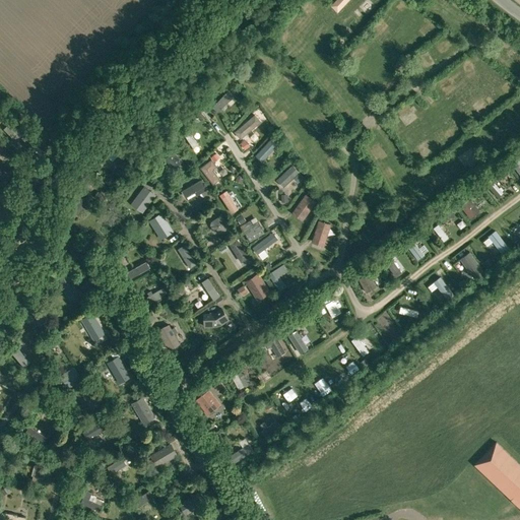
[(336,0),(331,6),(338,13),(349,0),(336,0)]
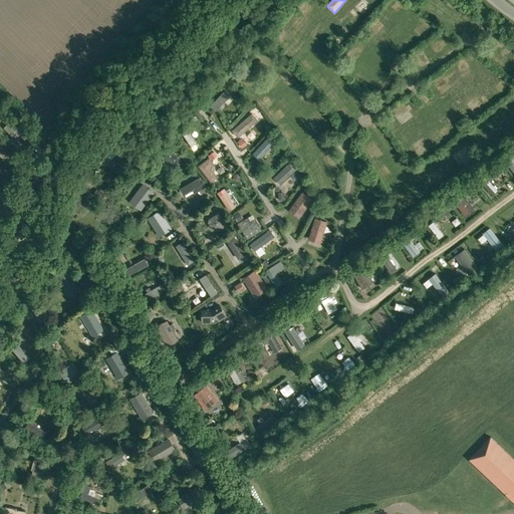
[(311,17),(317,10),(308,2),(302,9),(311,17)]
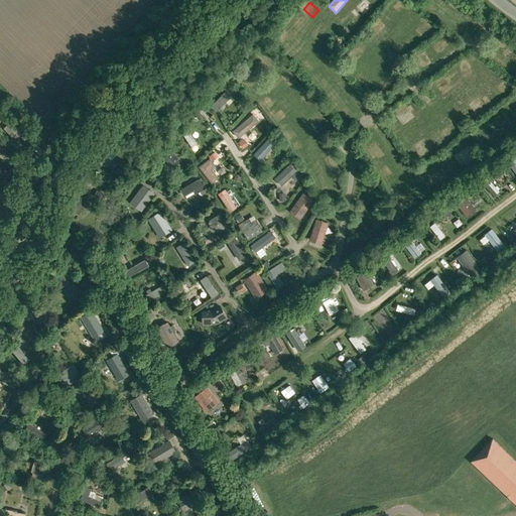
[(459,16),(464,6),(458,3),(453,13),(459,16)]
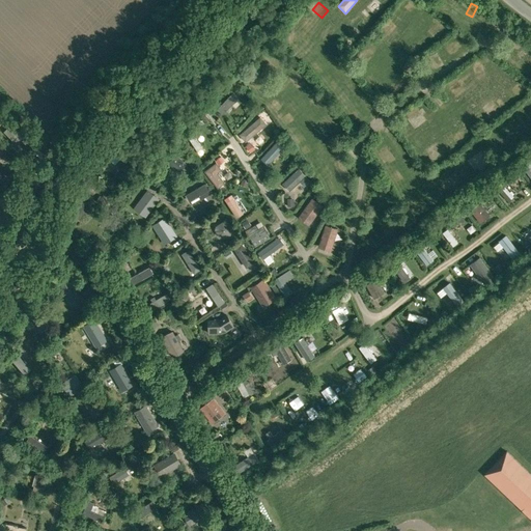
[(385,32),(397,37),(401,27),(389,22),(385,32)]
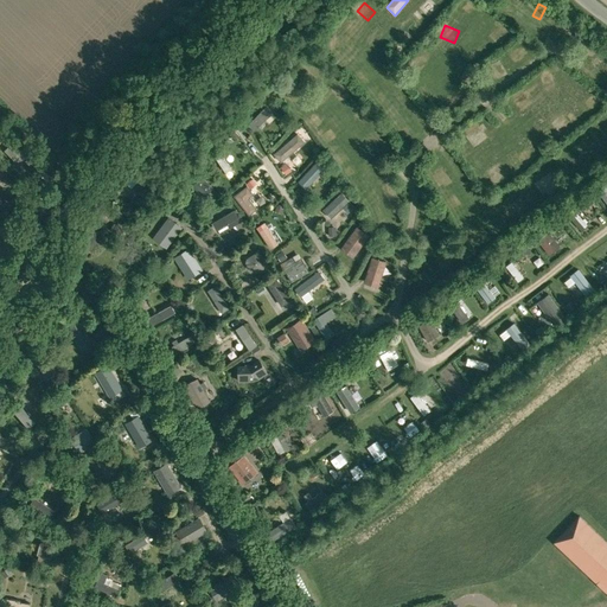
[(347,36),(338,45),(347,56),(357,46),(347,36)]
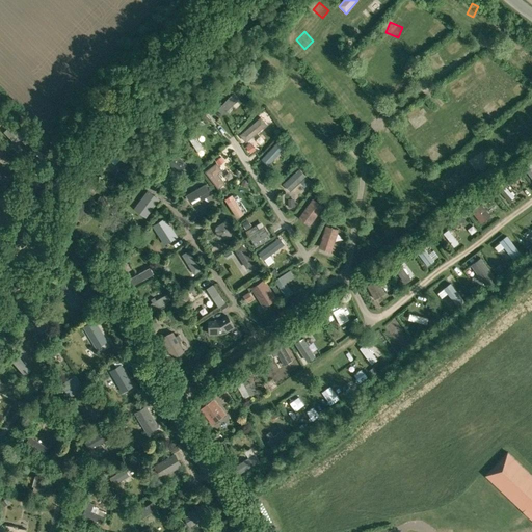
[(513,41),(522,48),(528,41),(521,33),(513,41)]
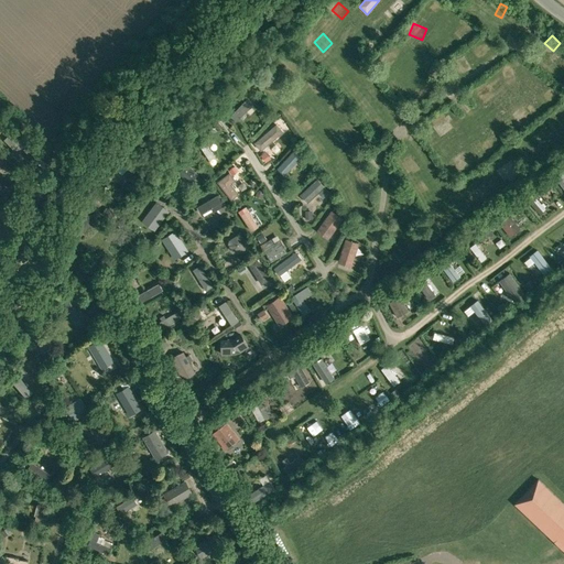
[(481,47),(490,55),(498,46),(489,39),(481,47)]
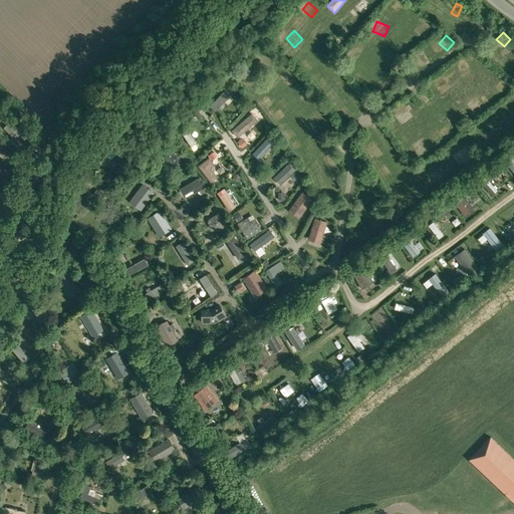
[(359,43),(353,50),(364,59),(370,51),(359,43)]
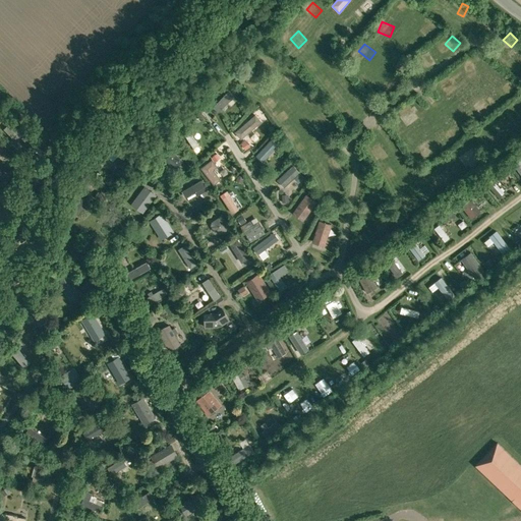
[(470,78),(479,70),(470,61),(462,69),(470,78)]
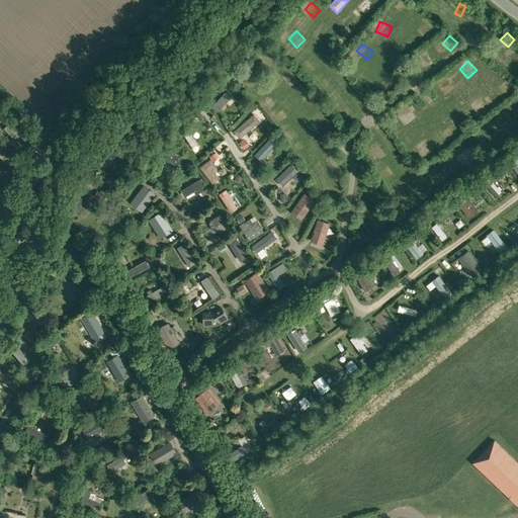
[(446,78),(438,85),(446,94),(454,86),(446,78)]
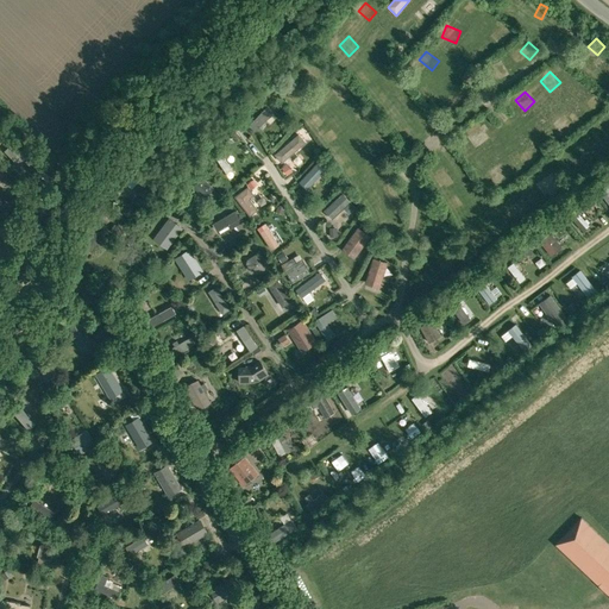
[(267,107),(250,125),(255,131),(272,113),(267,107)]
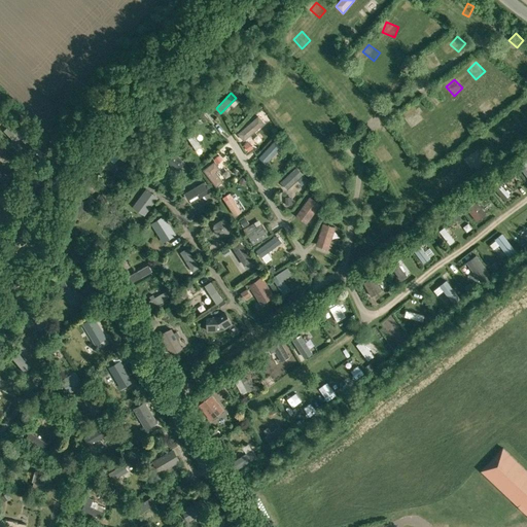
[(408,113),(415,127),(424,120),(417,108),(408,113)]
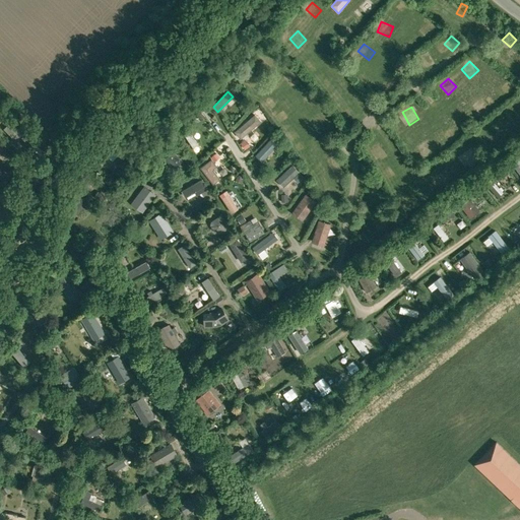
[(347,108),(344,113),(352,119),(356,113),(347,108)]
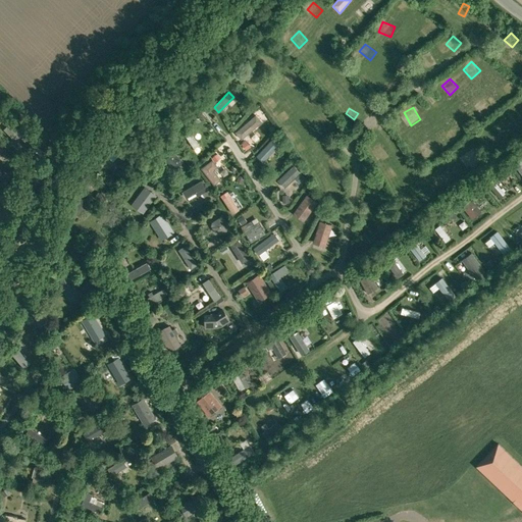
[(262,122),(256,115),(236,133),(242,140),(262,122)]
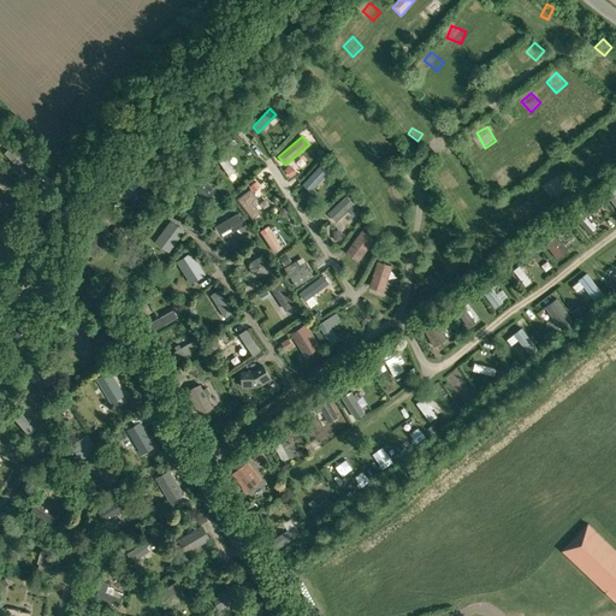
[(18,169),(24,163),(27,160),(12,144),(4,153),(18,169)]
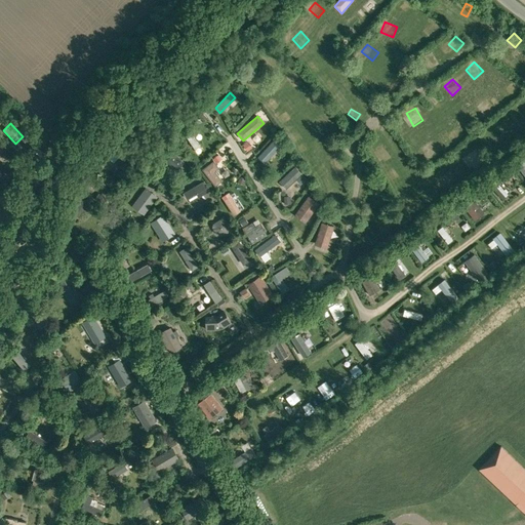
[(194,131),(188,134),(197,150),(203,146),(194,131)]
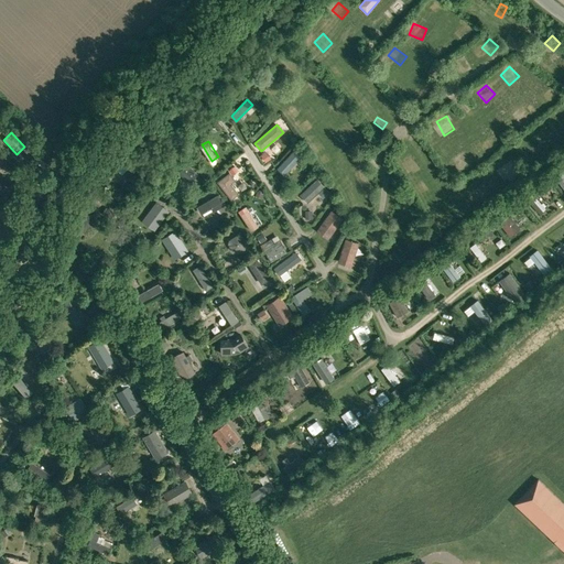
[(36,154),(26,144),(24,147),(22,149),(32,159),(36,154)]
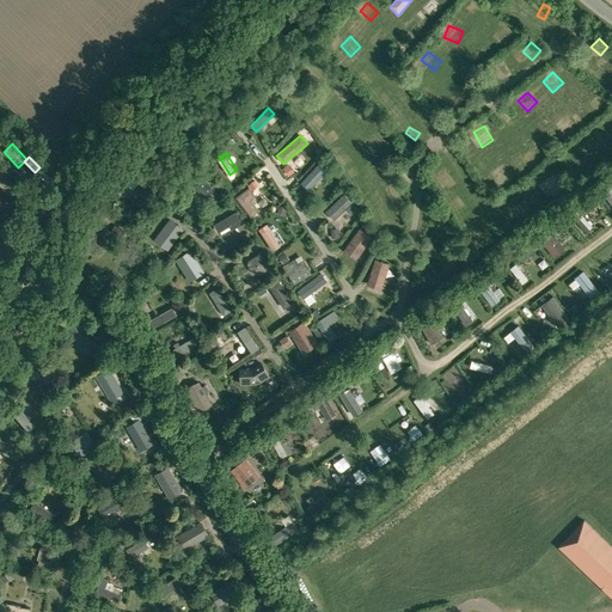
[(331,163),(326,158),(320,164),(325,167),(331,163)]
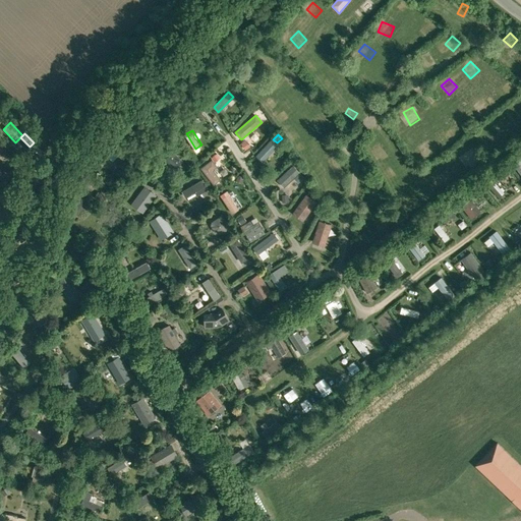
[(278,147),(271,139),(256,156),(264,162),(278,147)]
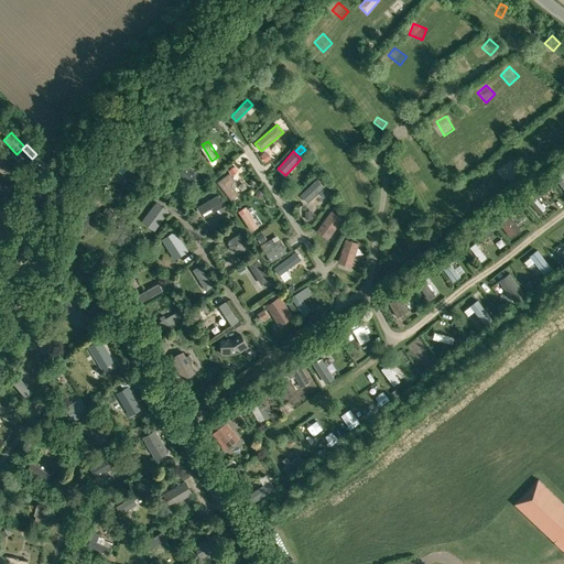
[(261,155),(266,162),(270,159),(266,152),(261,155)]
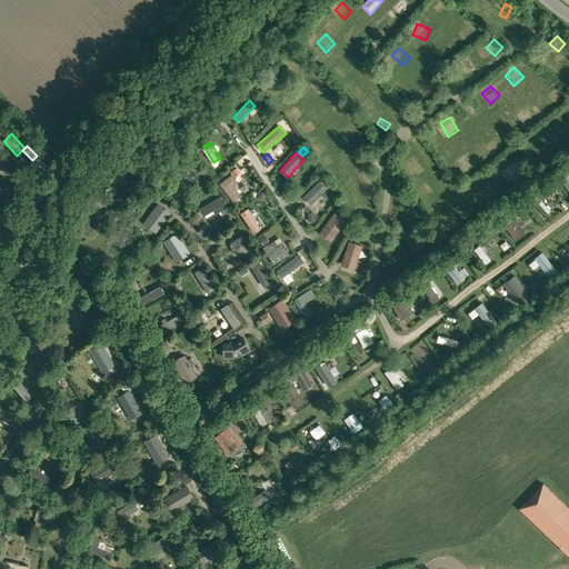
[(111,180),(129,162),(122,156),(106,175),(111,180)]
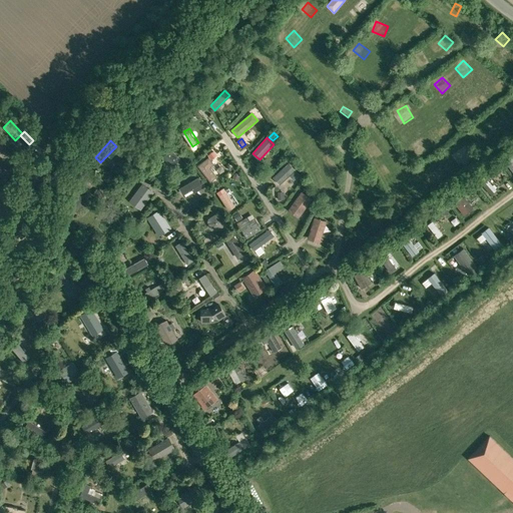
[(368,149),(374,161),(383,156),(377,144),(368,149)]
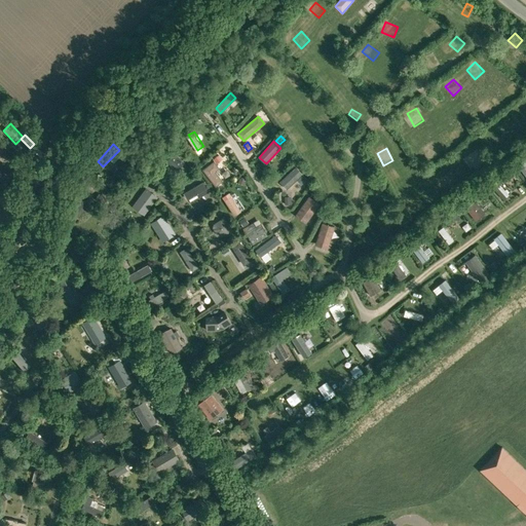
[(480,152),(471,156),(477,168),(486,164),(480,152)]
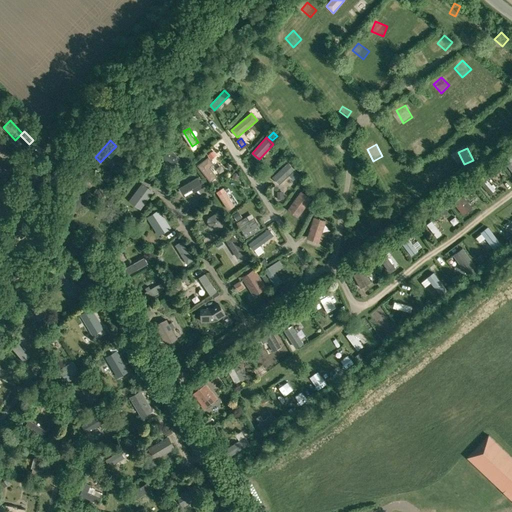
[(161,157),(171,167),(180,158),(170,149),(161,157)]
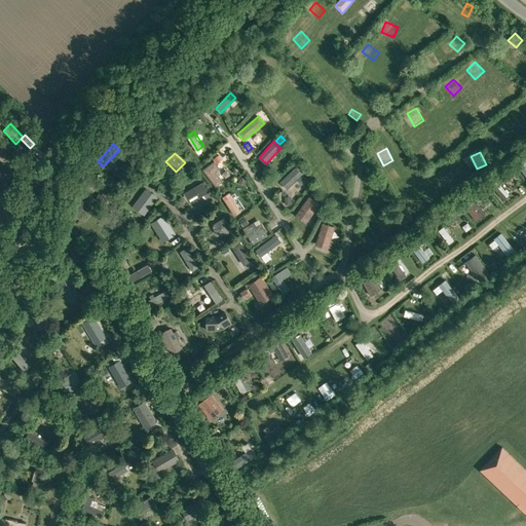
[(214,158),(217,162),(222,159),(218,154),(214,158)]
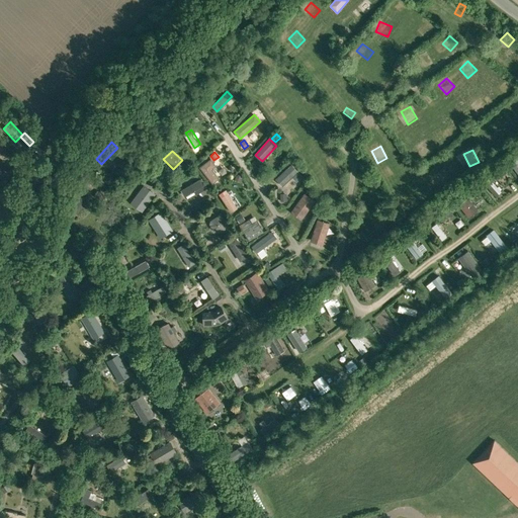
[(517,172),(517,161),(515,157),(509,161),(517,172)]
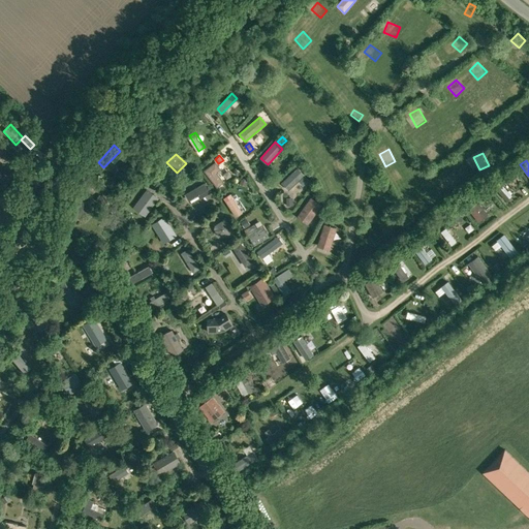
[(220,169),(221,169),(215,161),(204,170),(217,187),(224,182),(218,175),(222,172),(220,169)]
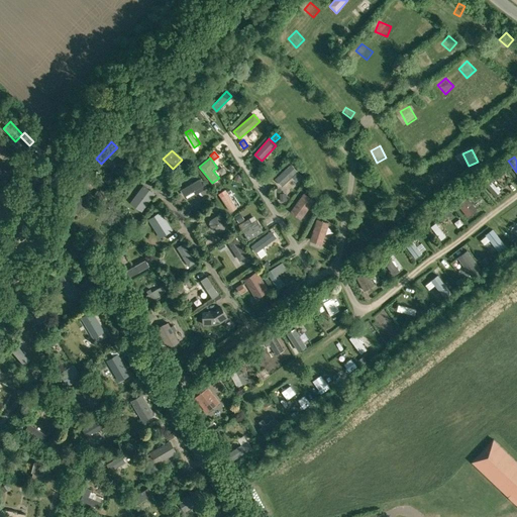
[(282,186),(298,171),(291,164),(276,179),(282,186)]
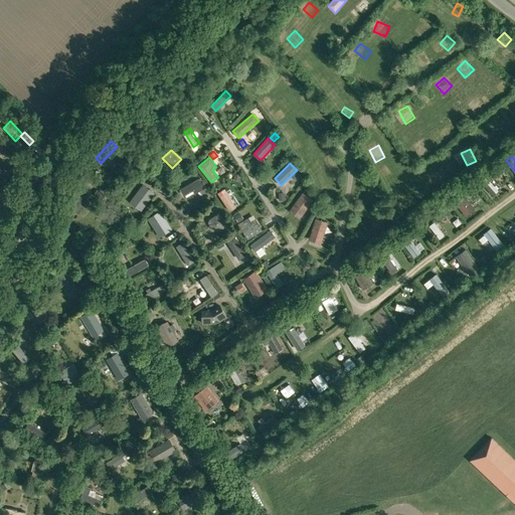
[(387,171),(383,175),(389,183),(393,179),(387,171)]
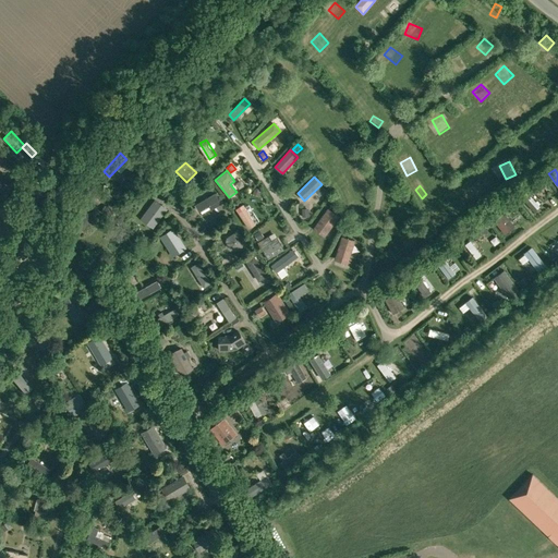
[(221,204),(216,193),(195,205),(198,211),(216,202),(218,206),(221,204)]
